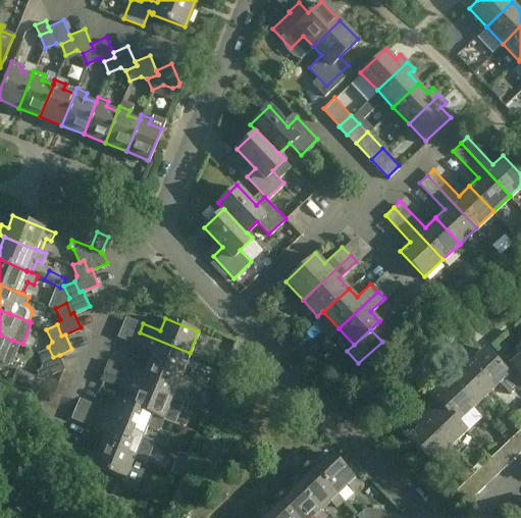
[(190,353),(140,332),(136,343),(152,350),(148,361),(180,374),(190,353)]
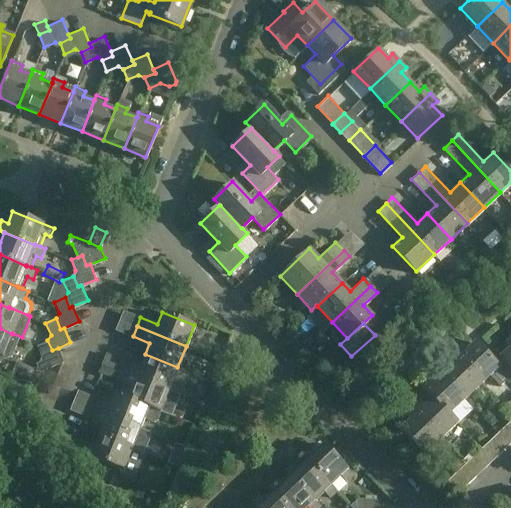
[(12,334),(0,328),(0,363),(13,357),(22,337),(12,333),(12,334)]
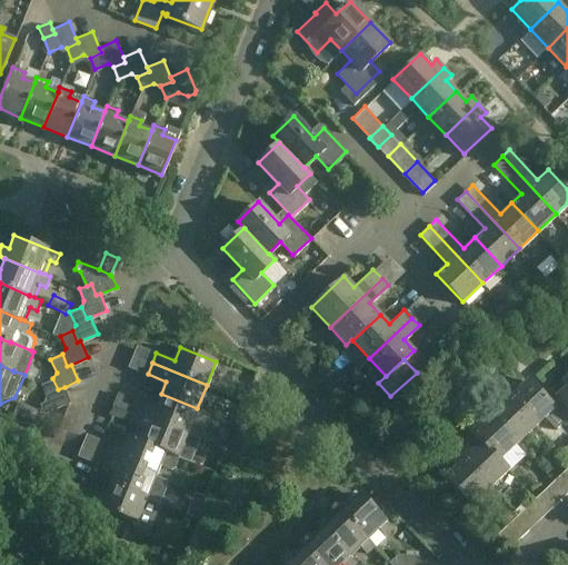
[(567,373),(561,379),(566,385),(556,395),(567,408),(567,373)]
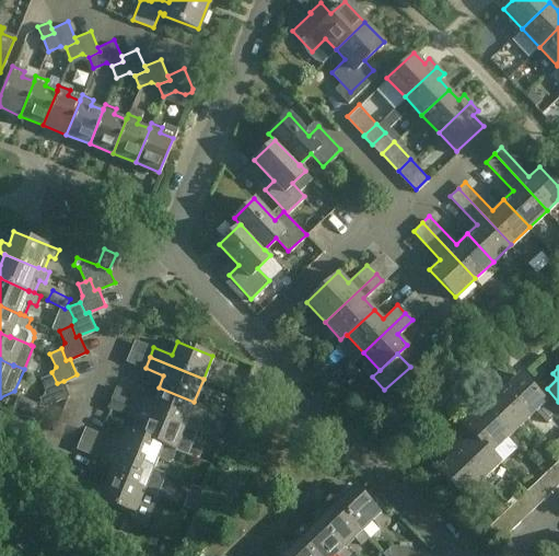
[(57,383),(51,372),(41,377),(47,394),(41,397),(44,405),(69,394),(63,381),(57,383)]
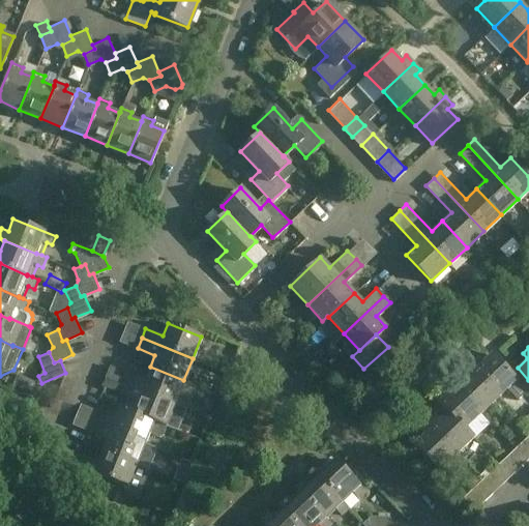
[(476,357),(471,362),(499,393),(516,378),(492,352),(481,362),(476,357)]
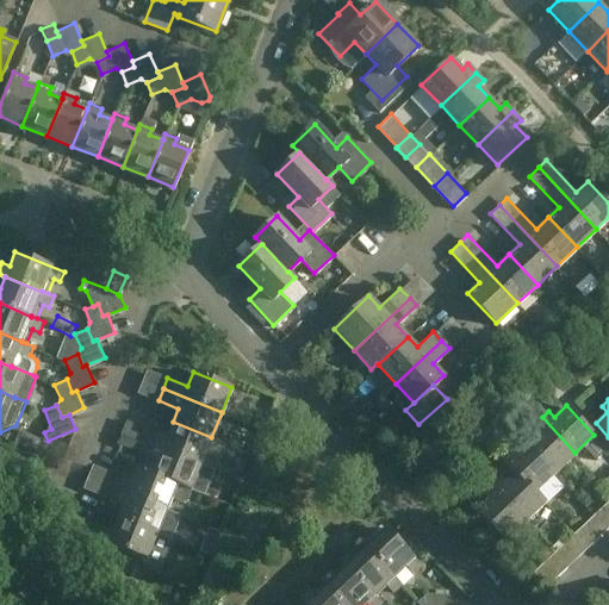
[(536,432),(526,443),(554,473),(575,453),(542,417),(532,426),(536,432)]
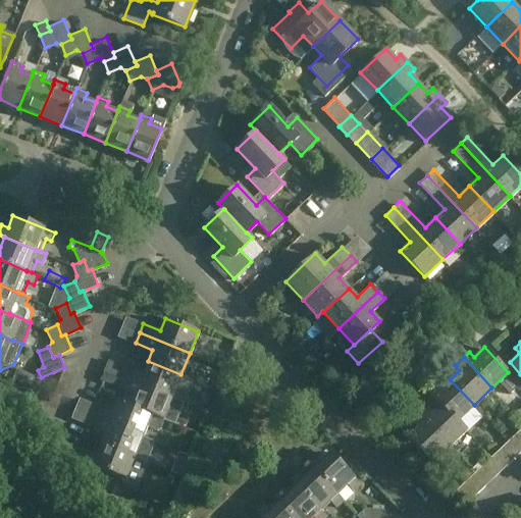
[(143,373),(125,366),(121,375),(171,396),(175,387),(187,393),(192,378),(180,374),(148,361),(143,373)]
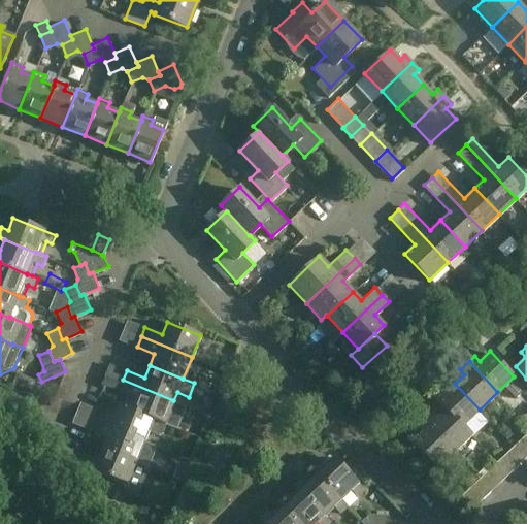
[(173,400),(123,380),(119,390),(136,397),(132,407),(132,408),(154,418),(162,422),(175,427),(185,404),(173,400)]
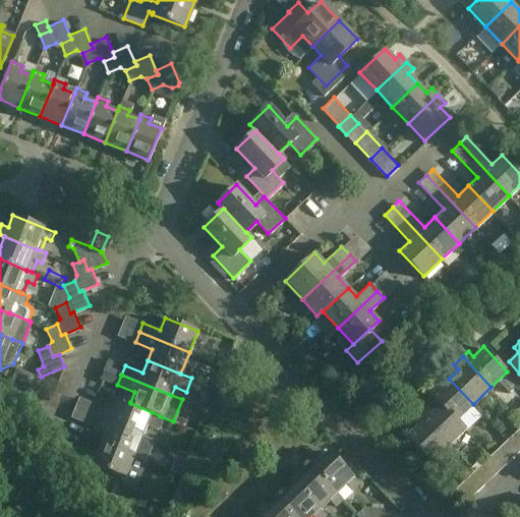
[(473,404),(449,379),(439,388),(435,383),(428,389),(441,403),(456,419),(473,404)]
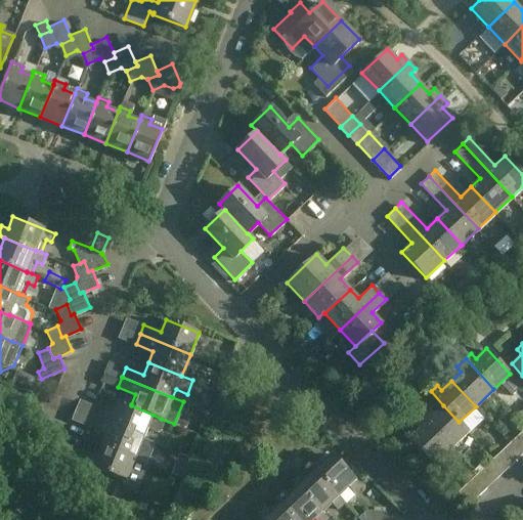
[(93,416),(97,406),(79,398),(75,407),(93,416)]
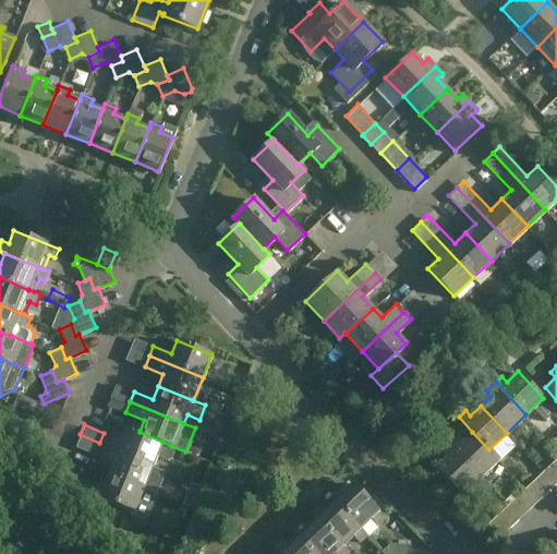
[(122,440),(104,433),(99,443),(153,465),(157,453),(165,455),(168,454),(171,446),(162,442),(140,432),(140,431),(128,426),(122,440)]
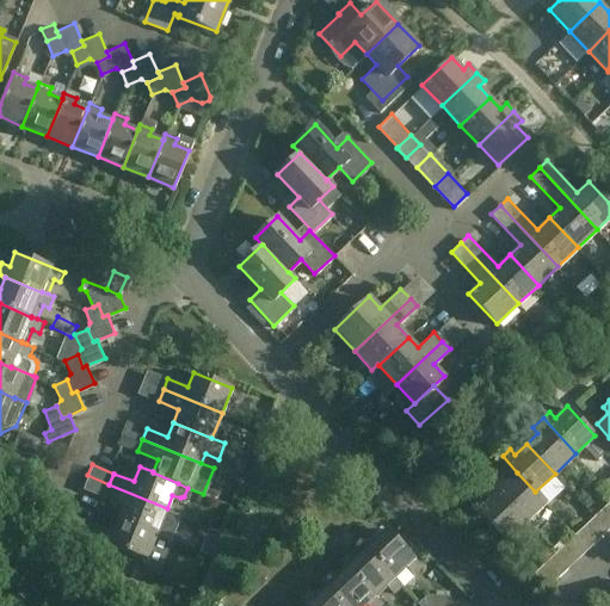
[(535,492),(517,472),(505,483),(500,478),(492,486),(525,521),(546,502),(535,492)]
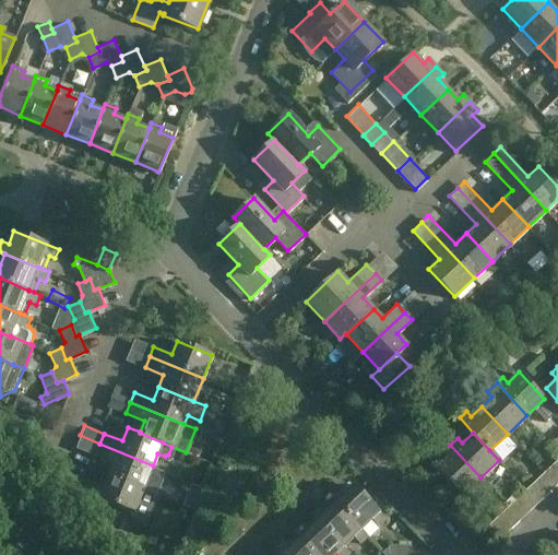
[(99,444),(80,435),(75,446),(95,455),(99,444)]
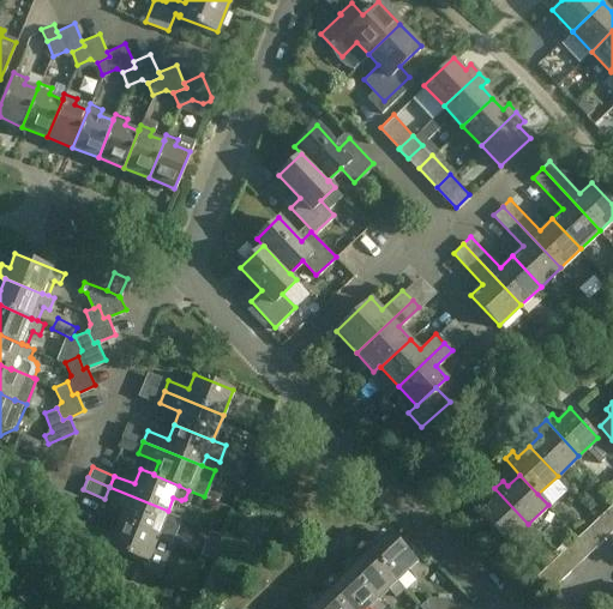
[(109,487),(104,499),(125,507),(119,520),(157,536),(173,542),(181,519),(167,513),(168,511),(109,487)]
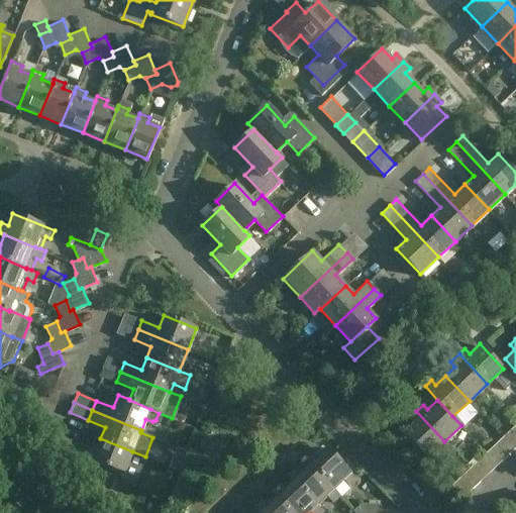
[(444,441),(416,411),(409,418),(413,422),(403,432),(427,457),(444,441)]
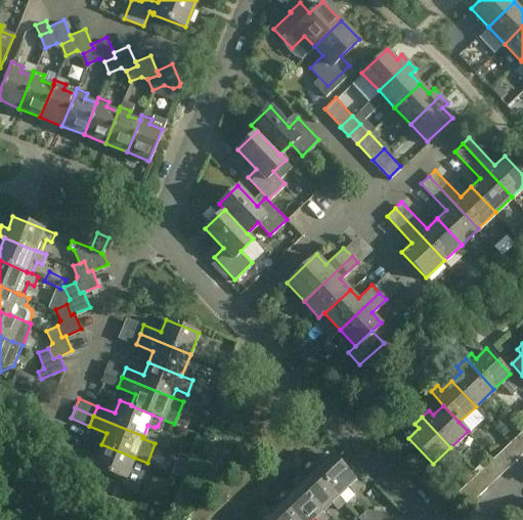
[(522,437),(518,433),(510,441),(521,453),(522,450),(522,437)]
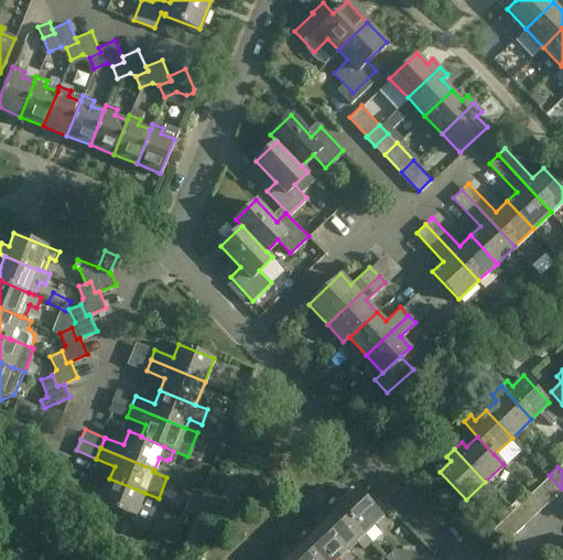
[(552,497),(561,488),(549,475),(539,484),(552,497)]
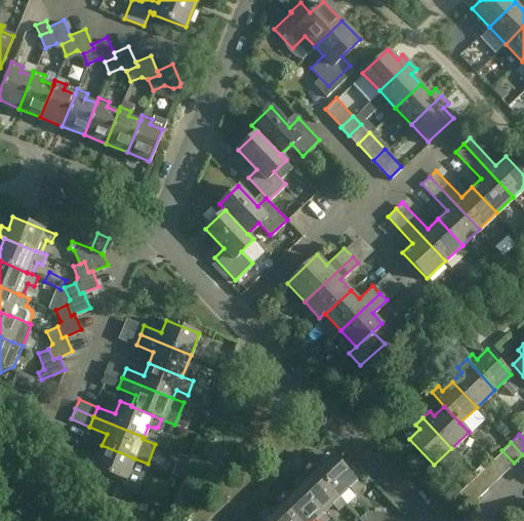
[(96,457),(80,450),(76,461),(126,480),(134,484),(139,482),(142,477),(139,472),(131,468),(134,458),(102,445),(96,457)]
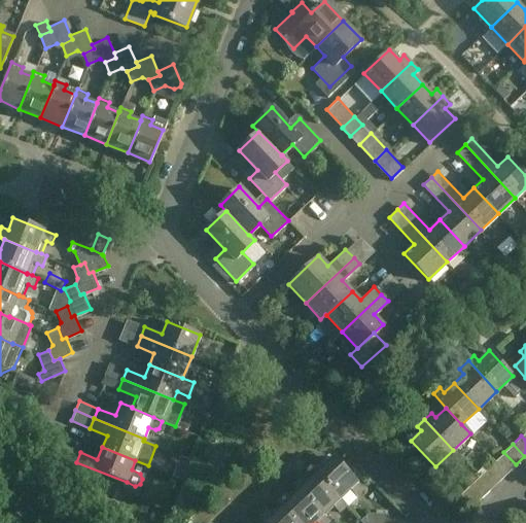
[(316,473),(340,497),(350,488),(355,494),(356,493),(363,501),(370,495),(332,456),(322,465),(318,460),(311,467),(315,473),(316,473)]
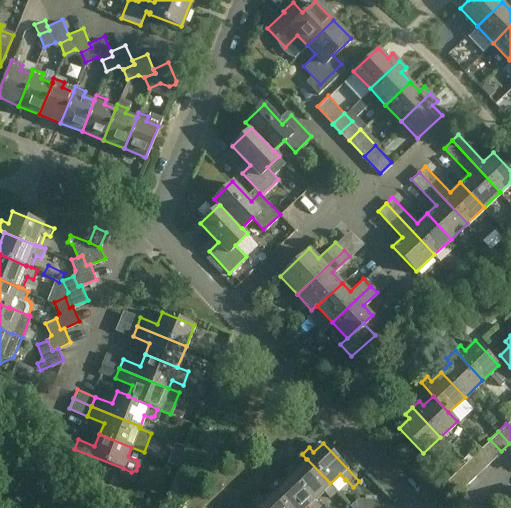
[(152,469),(159,449),(150,446),(143,466),(152,469)]
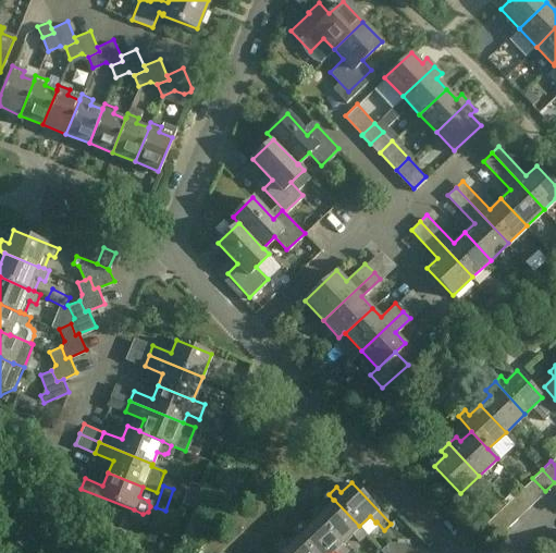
[(515,494),(505,503),(505,504),(517,517),(527,507),(515,494)]
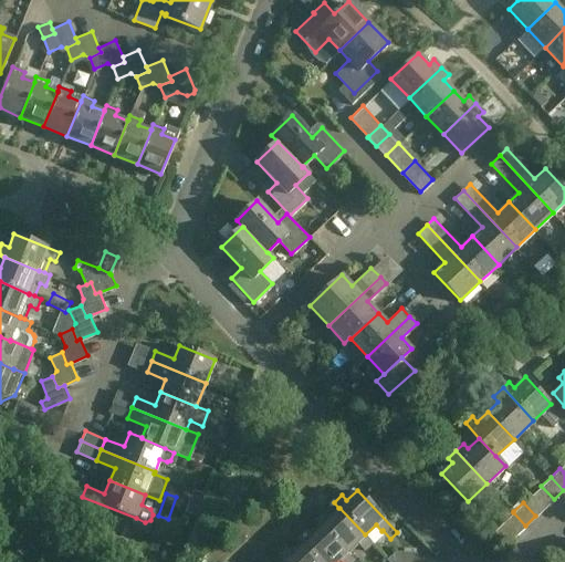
[(513,511),(511,509),(508,506),(499,513),(505,519),(513,512),(513,511)]
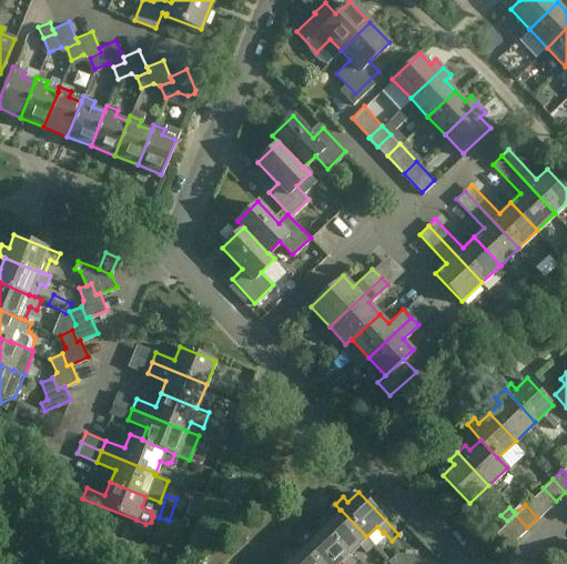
[(340,510),(330,520),(324,514),(316,522),(321,526),(322,527),(322,526),(347,554),(358,543),(365,550),(373,543),(367,536),(366,537),(366,536),(341,510),(340,510)]
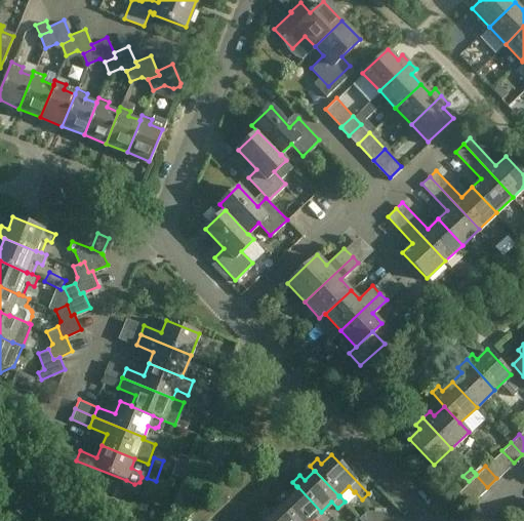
[(92,472),(86,486),(106,493),(112,479),(92,472)]
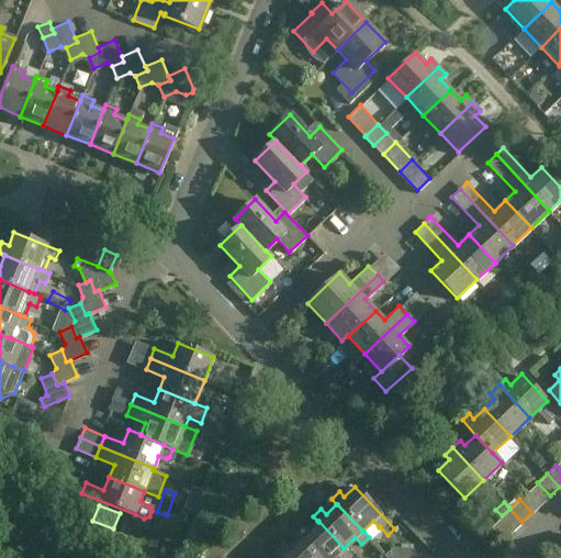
[(501,516),(491,526),(503,539),(513,531),(501,516)]
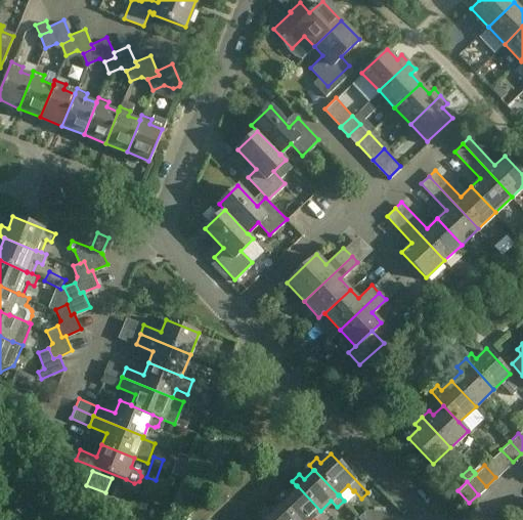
[(297,486),(296,485),(287,494),(282,490),(274,496),(279,502),(280,502),(297,519),(310,519),(314,517),(316,519),(322,519),(327,516),(321,511),(320,511),(297,485),(297,486)]
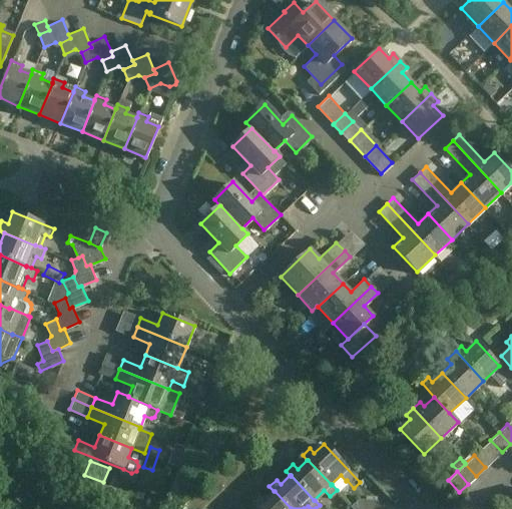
[(274,491),(264,500),(260,495),(252,502),(257,507),(258,507),(260,508),(291,508),(275,491),(274,491)]
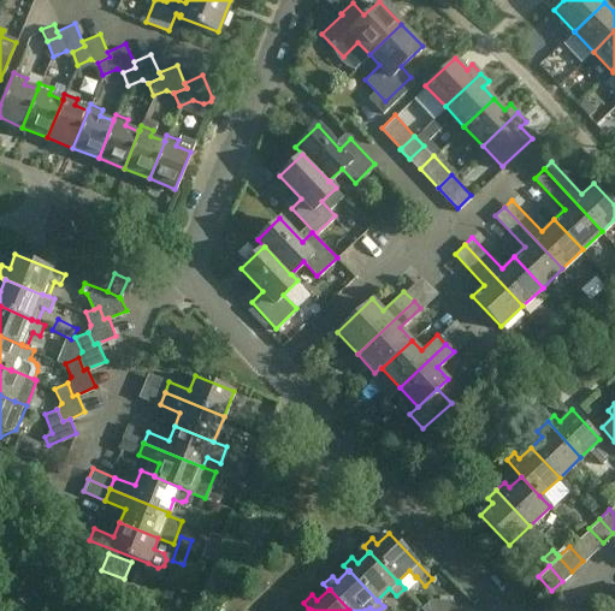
[(462,610),(450,597),(431,597),(420,606),(424,610),(462,610)]
